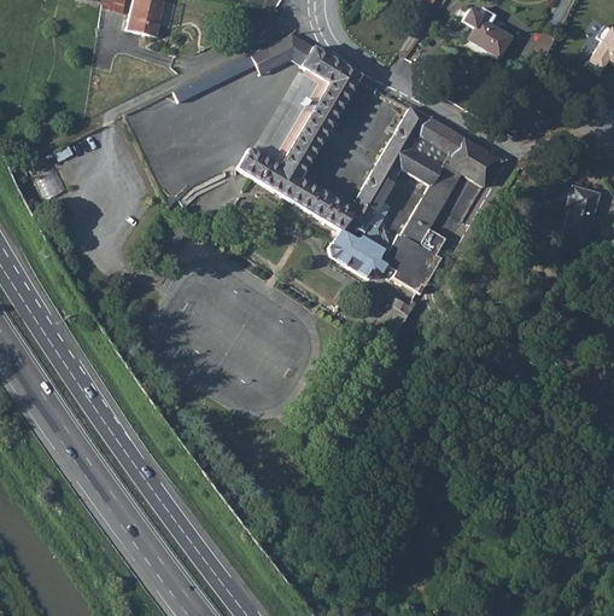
[(106,0),(105,6),(124,11),(126,0),(106,0)]
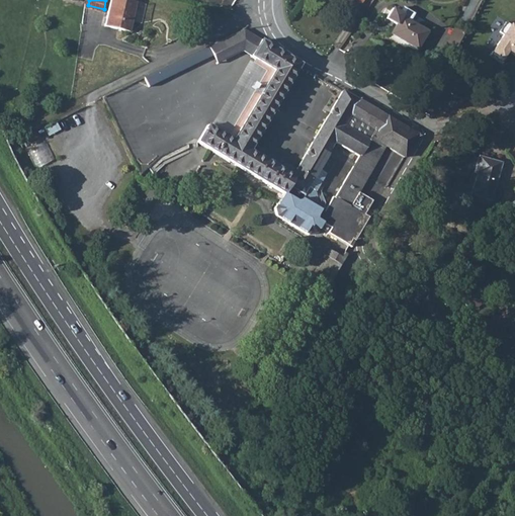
[(137,0),(113,0),(107,24),(132,29),(135,20),(132,19),(137,0)]
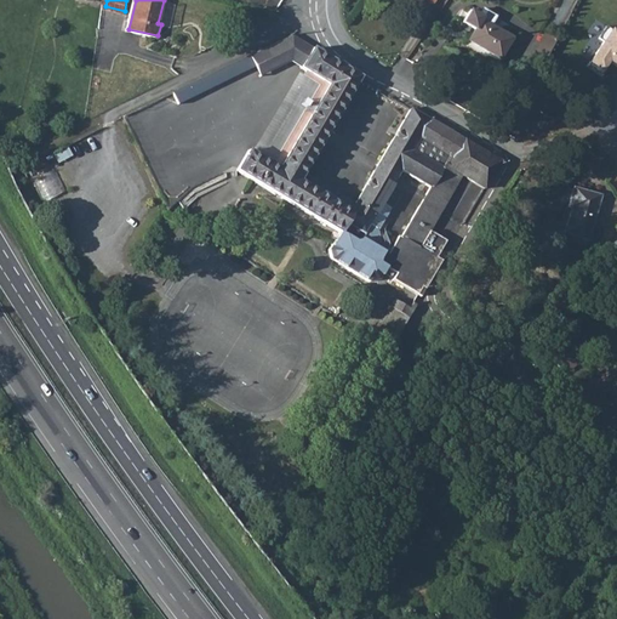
[(480,12),(474,7),(467,20),(479,27),(472,38),(503,56),(515,35),(491,22),(497,12),(484,5),(480,12)]
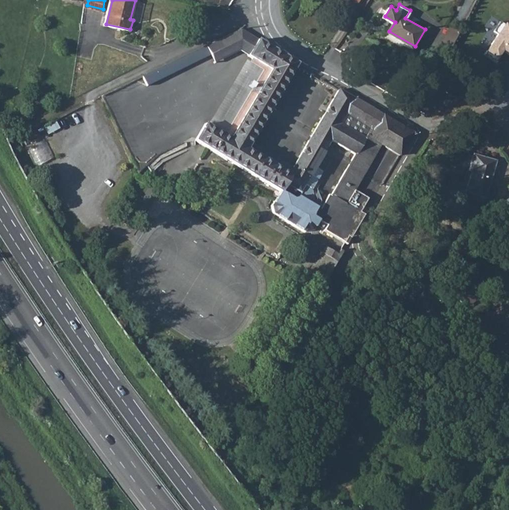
[(508,24),(502,20),(496,30),(500,33),(487,53),(499,61),(507,50),(508,51),(508,24)]
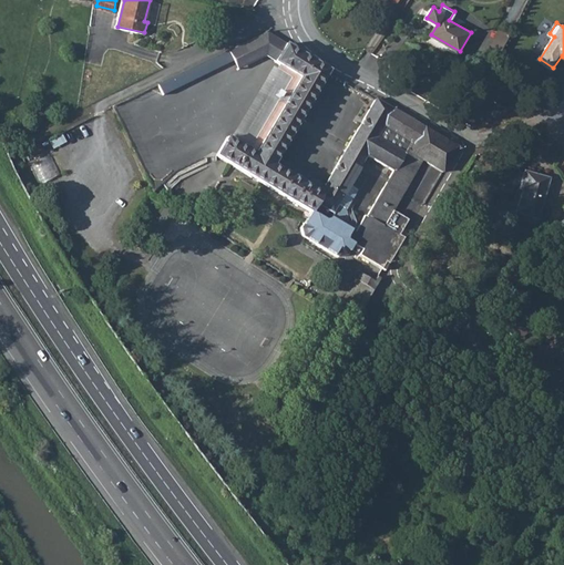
[(502,52),(512,32),(502,27),(492,47),(502,52)]
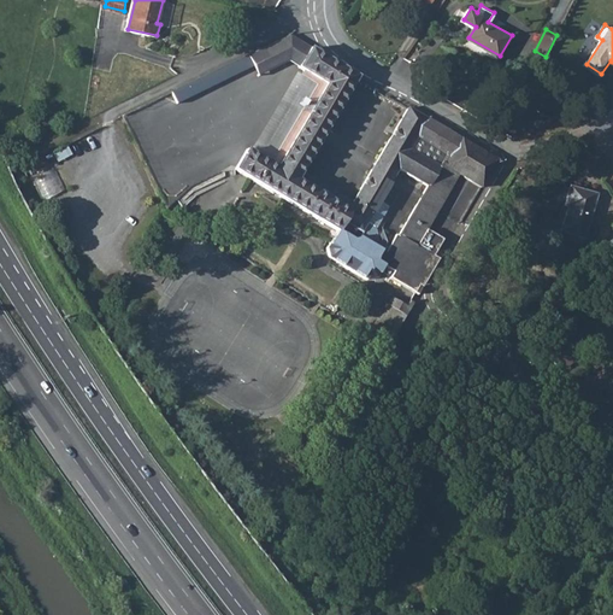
[(293,33),(252,53),(257,64),(261,74),(293,58),(302,65),(314,46),(294,34),(293,33)]
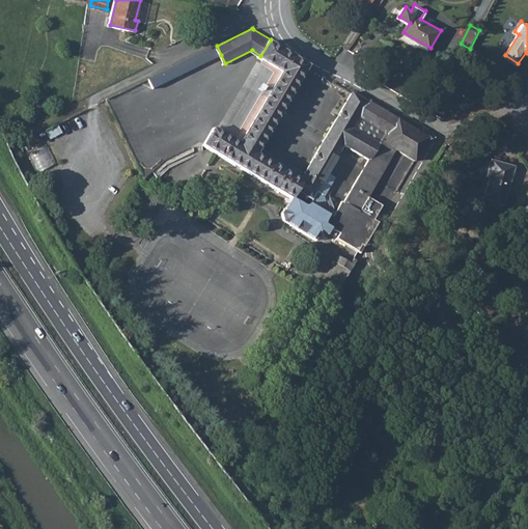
[(314,197),(318,190),(321,186),(346,143),(371,158),(355,186),(370,195),(398,147),(417,159),(431,137),(431,135),(356,90),(355,90),(306,172),(302,178),(258,152),(261,146),(310,64),(310,63),(271,39),(260,56),(265,58),(284,70),(242,142),(218,128),(215,127),(204,143),(294,196),(299,188),(314,197)]
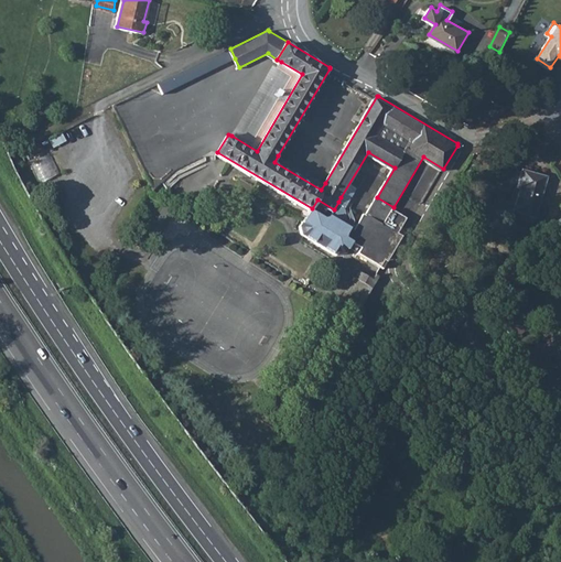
[(230,49),(159,83),(164,93),(235,58),(230,49)]
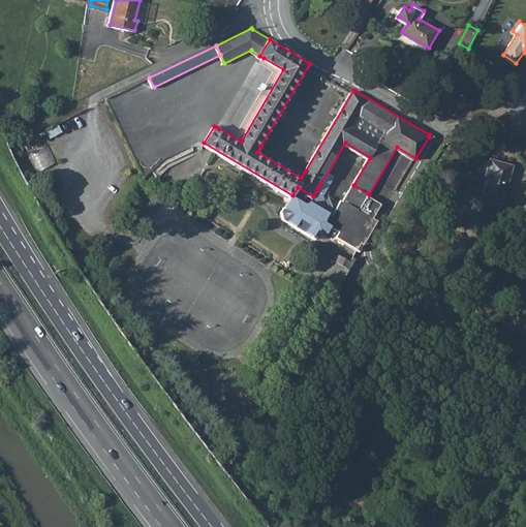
[(283,69),(264,58),(261,62),(257,59),(217,127),(241,142),(283,69)]
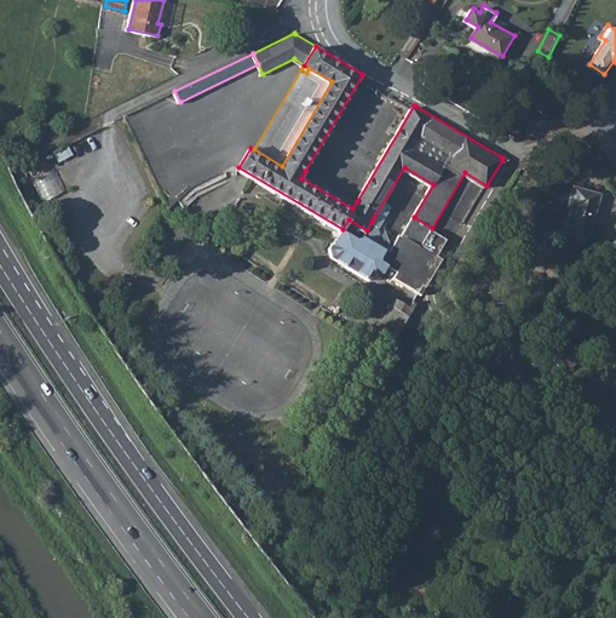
[(62,166),(40,177),(50,199),(72,188),(62,166)]
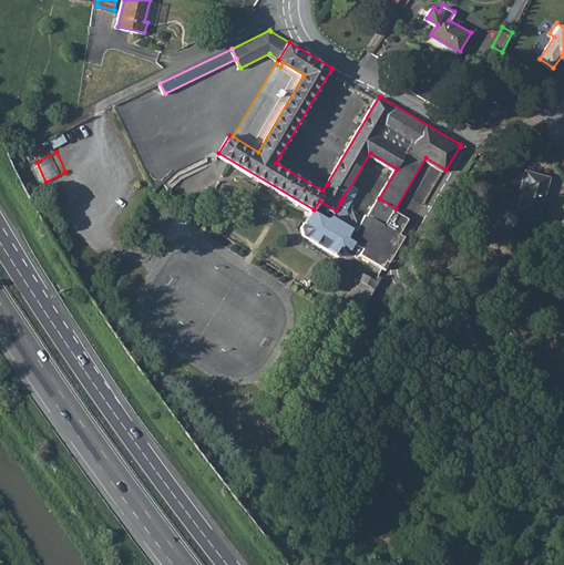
[(322,191),(327,184),(279,156),(276,163),(322,191)]
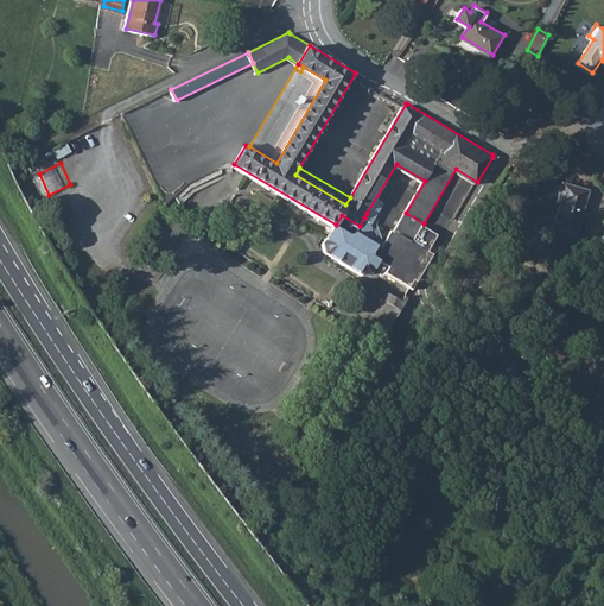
[(579,233),(591,189),(565,181),(559,200),(563,201),(555,226),(579,233)]
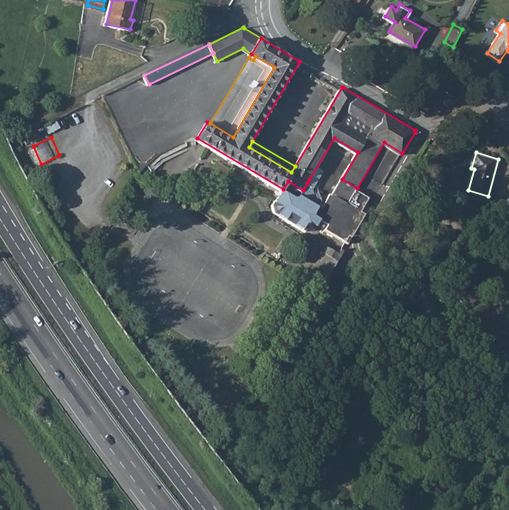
[(357,188),(342,179),(333,194),(331,193),(325,204),(317,199),(315,203),(322,207),(323,214),(321,219),(325,221),(329,224),(326,229),(349,243),(367,213),(362,210),(370,196),(357,188)]
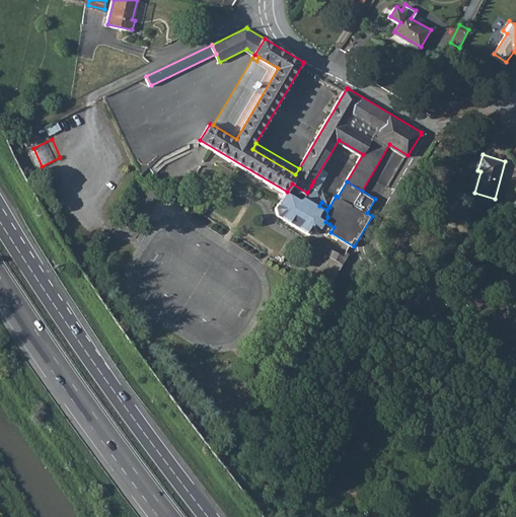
[(287,192),(278,207),(280,214),(312,233),(319,231),(325,222),(327,217),(326,210),(319,206),(321,202),(318,191),(311,186),(307,193),(292,183),(287,192)]
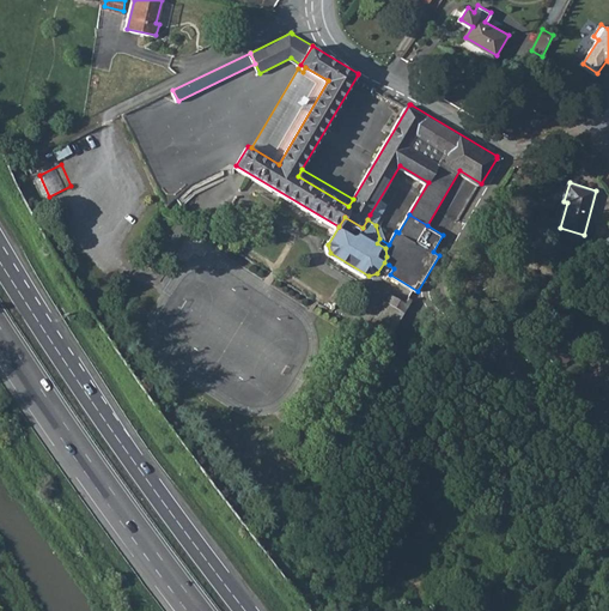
[(486,285),(495,295),(501,289),(504,288),(494,277),(486,285)]
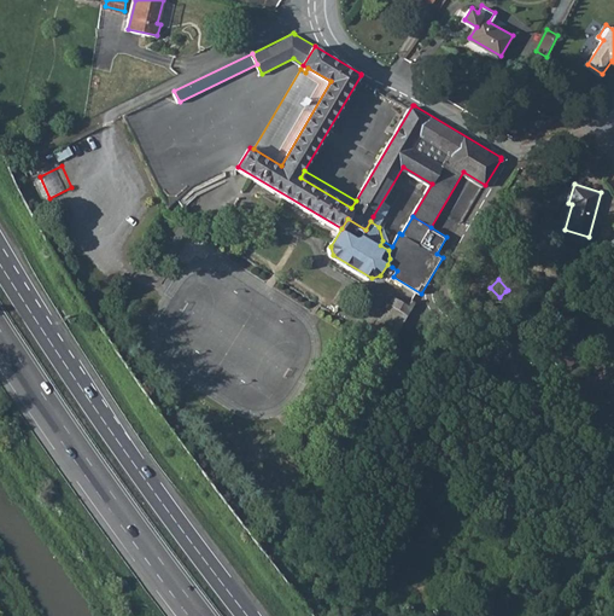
[(409,314),(414,307),(396,296),(392,303),(409,314)]
